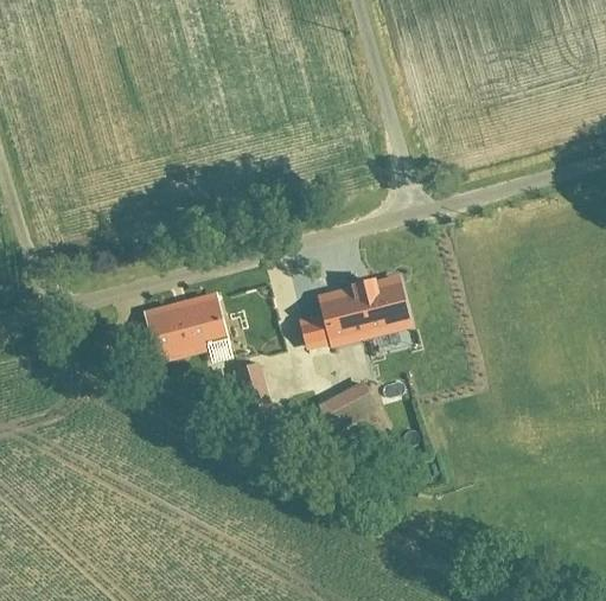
[(265,308),(274,356),(375,334),(365,288),(265,308)]
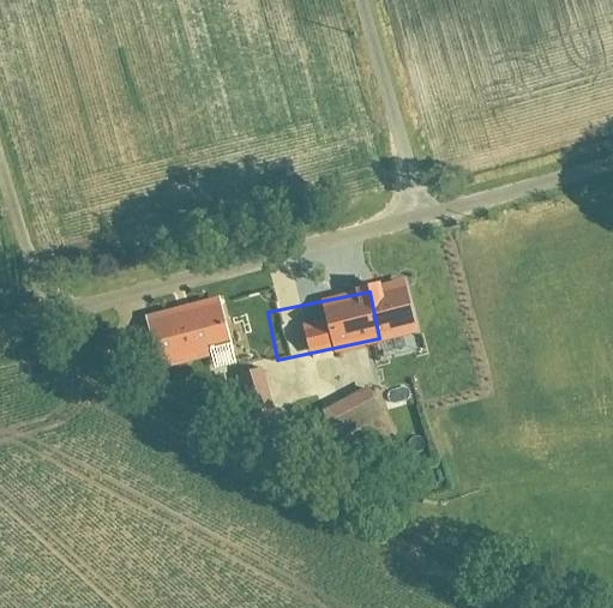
[(146,313),(160,366),(232,349),(218,296),(146,313)]
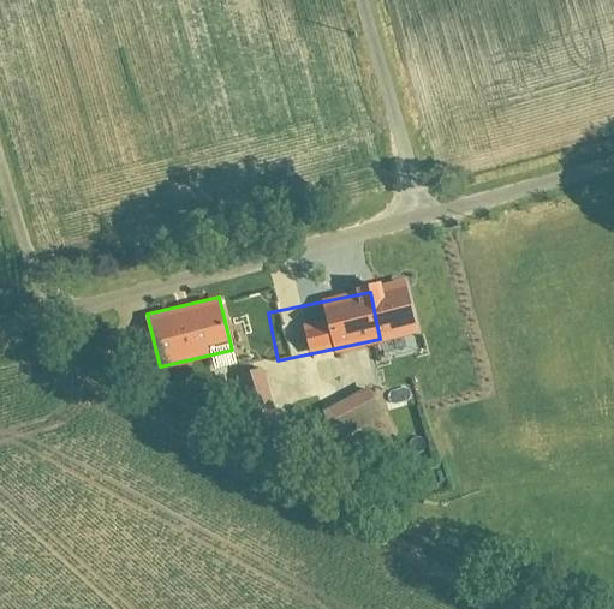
[(232,371),(248,431),(284,422),(268,362),(232,371)]
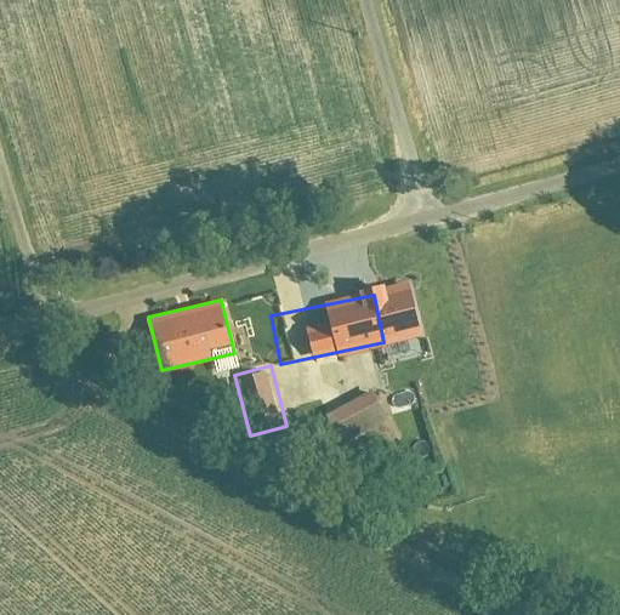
[(331,416),(350,462),(394,444),(376,399),(331,416)]
